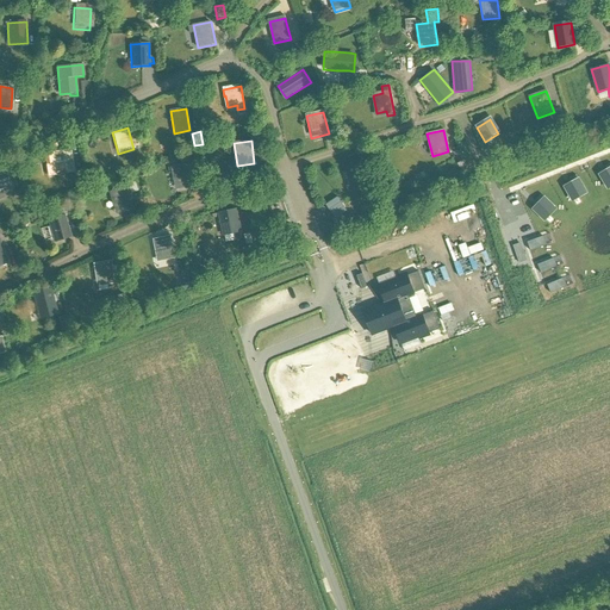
[(53,154),(56,175),(73,173),(69,151),(53,154)]
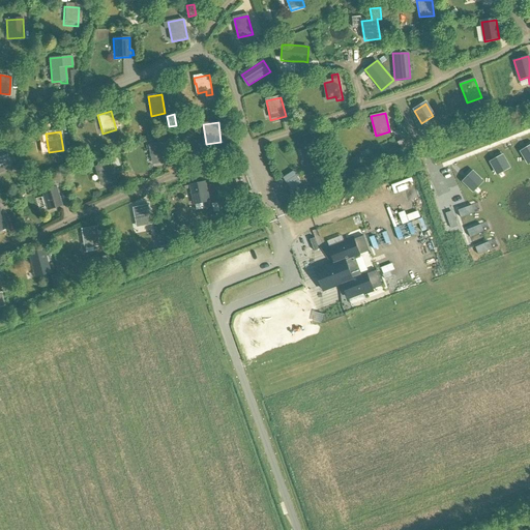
[(156,139),(157,144),(148,146),(152,165),(168,162),(163,138),(156,139)]
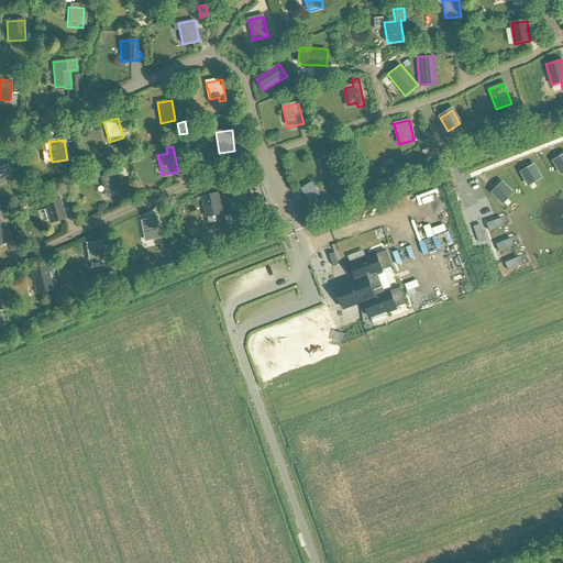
[(324,173),(339,168),(333,148),(319,152),(324,173)]
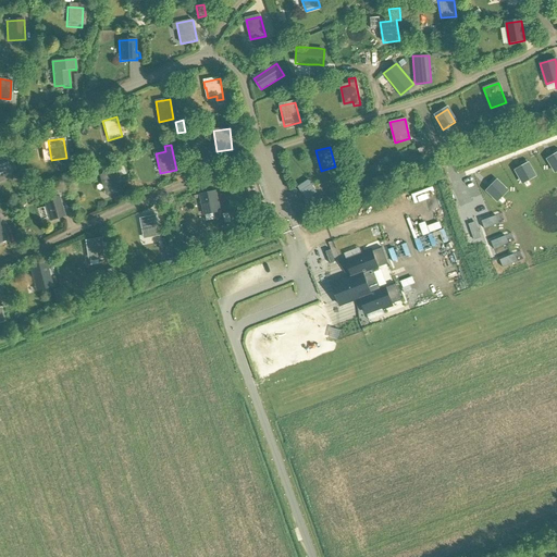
[(5,158),(0,159),(0,182),(11,178),(12,182),(24,178),(22,173),(12,176),(5,158)]
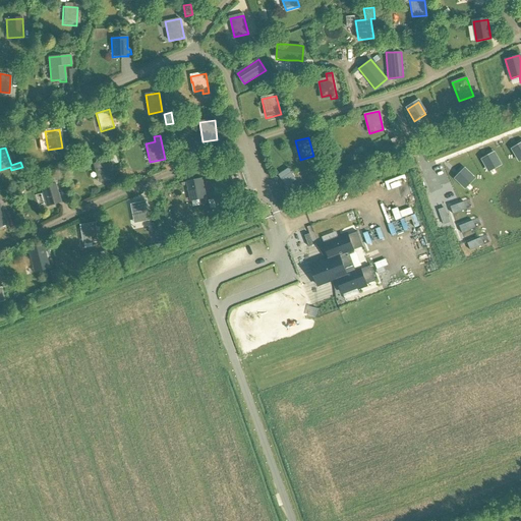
[(502,166),(495,154),(483,160),(489,172),(502,166)]
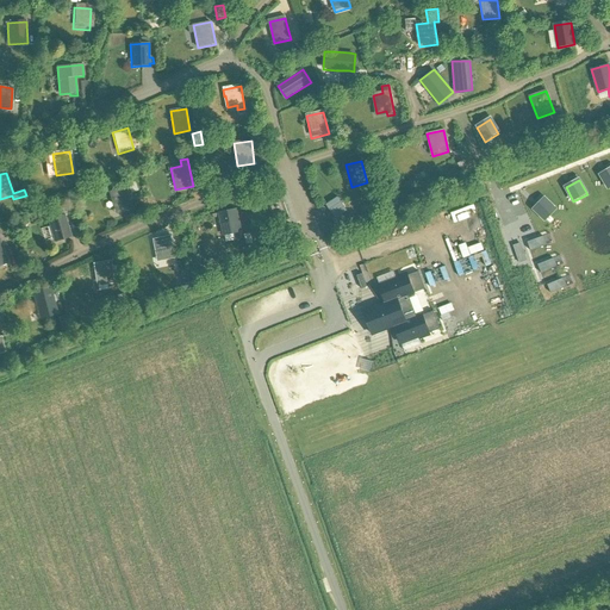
[(131,209),(124,186),(107,192),(114,213),(131,209)]
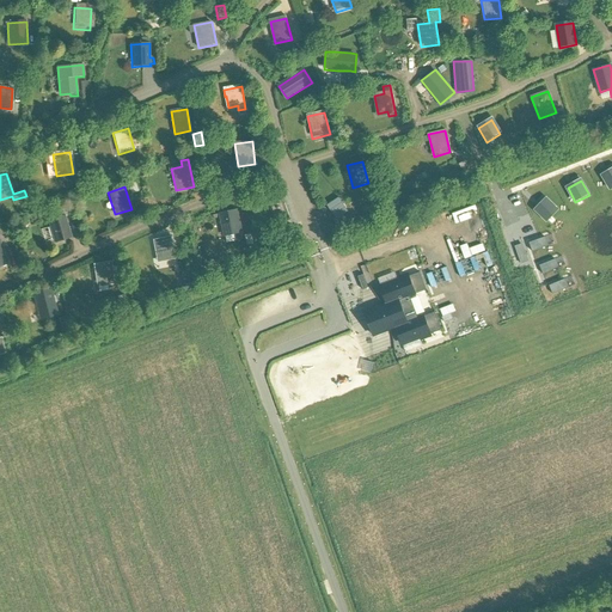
[(348,212),(340,197),(328,206),(336,220),(348,212)]
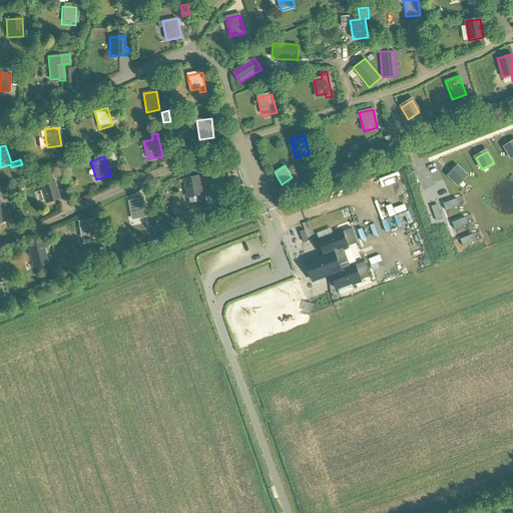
[(449,176),(459,185),(468,176),(458,167),(449,176)]
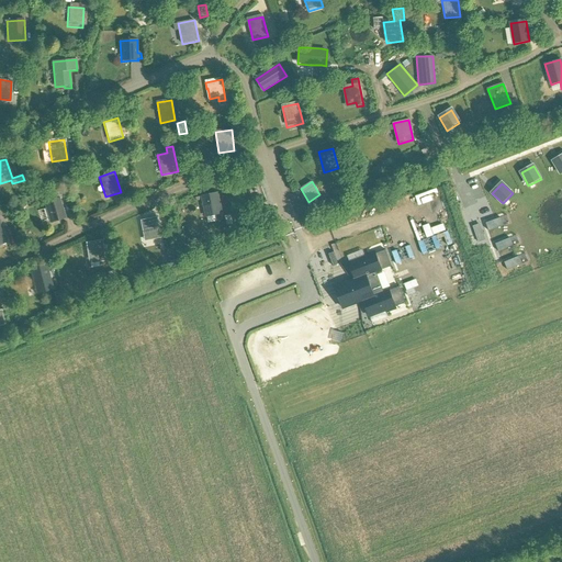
[(56,199),(44,202),(49,223),(66,218),(59,198),(67,195),(64,187),(53,190),(56,199)]
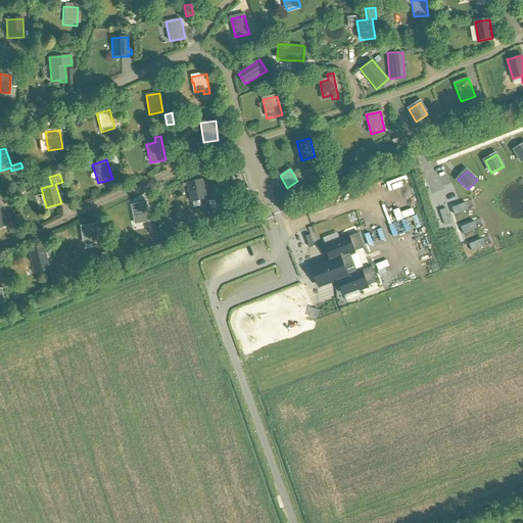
[(191,201),(200,199),(202,206),(206,205),(202,180),(188,183),(191,201)]
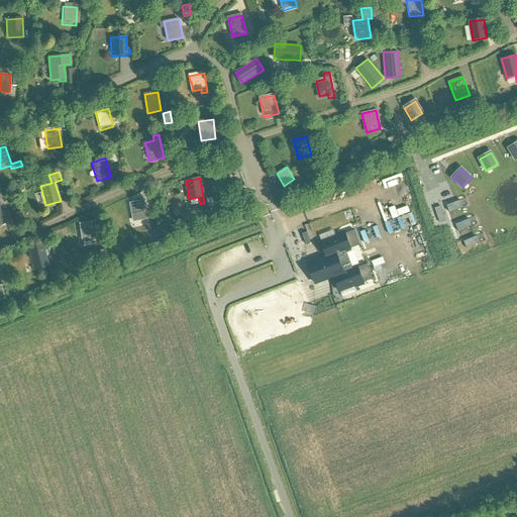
[(21,186),(15,191),(18,195),(24,189),(21,186)]
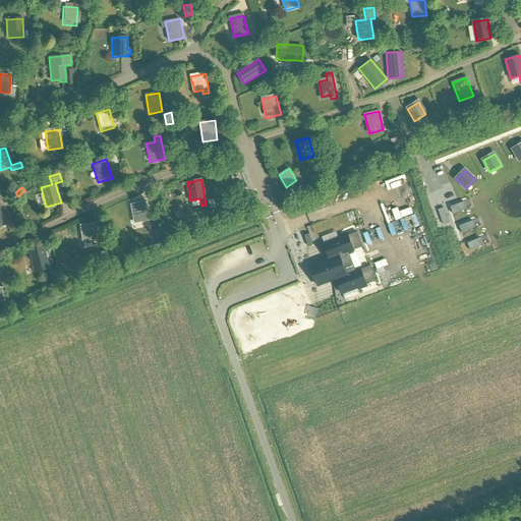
[(464,201),(451,207),(453,214),(467,210),(464,201)]
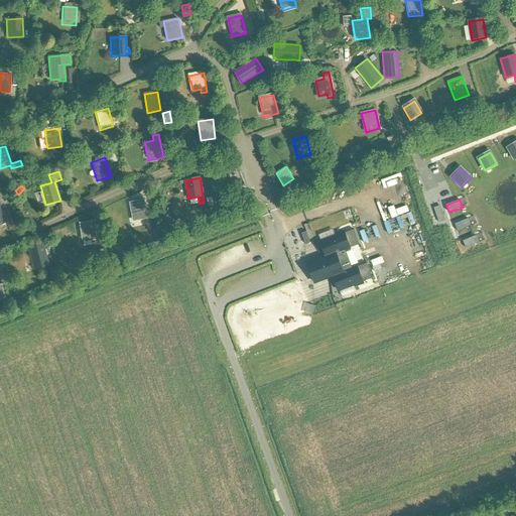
[(133,223),(147,220),(144,201),(130,203),(133,223)]
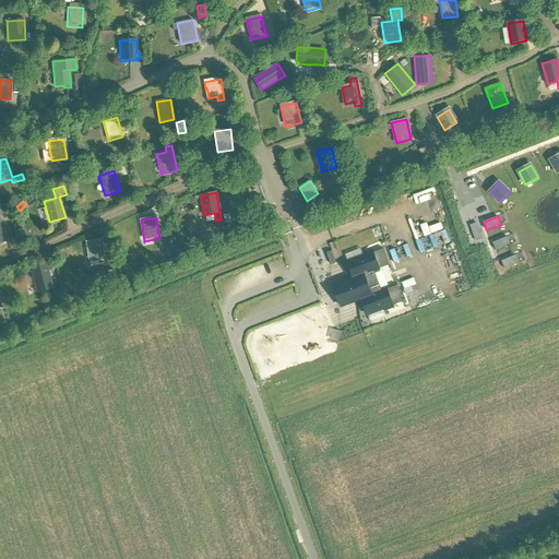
[(420,236),(440,287),(460,280),(440,227),(420,236)]
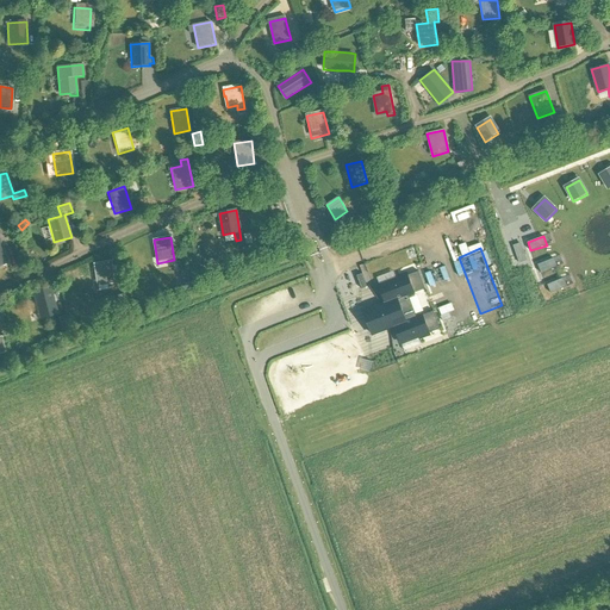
[(517,256),(520,263),(527,260),(524,254),(517,256)]
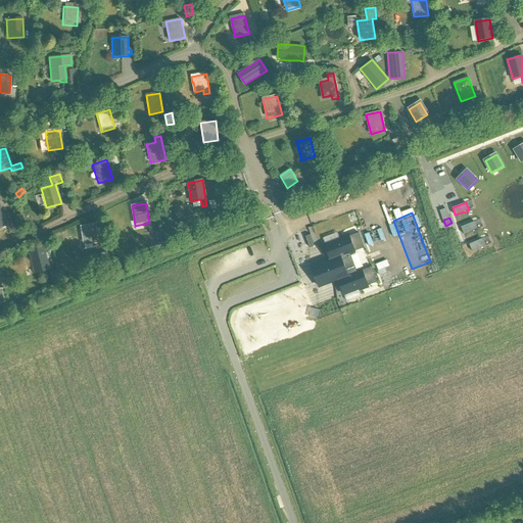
[(177,221),(173,229),(178,232),(182,224),(177,221)]
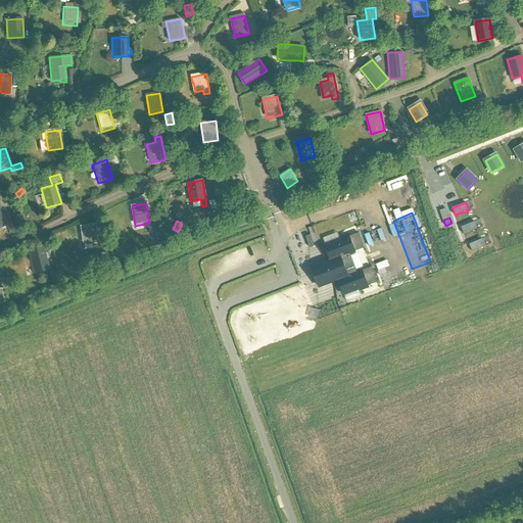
[(475,222),(461,227),(464,234),(477,229),(475,222)]
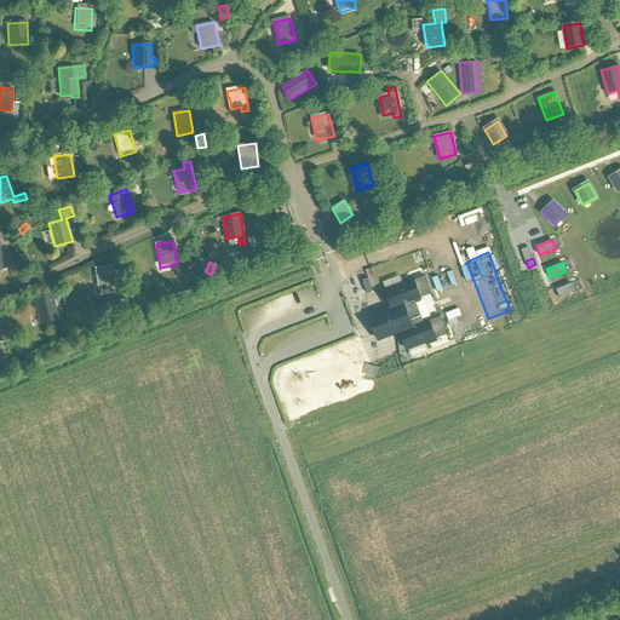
[(97,292),(115,288),(112,267),(93,270),(97,292)]
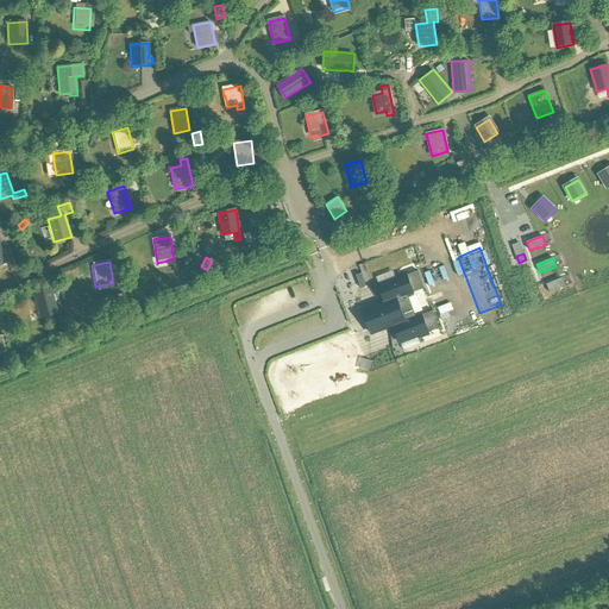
[(385,302),(363,312),(365,316),(368,315),(372,328),(370,330),(372,334),(394,325),(401,343),(439,328),(433,311),(416,318),(408,295),(425,289),(418,271),(380,287),(385,302)]
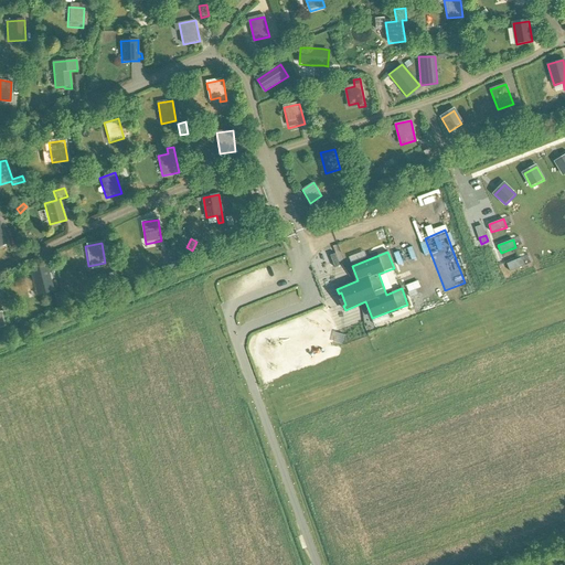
[(336,254),(330,256),(336,268),(340,266),(336,254)]
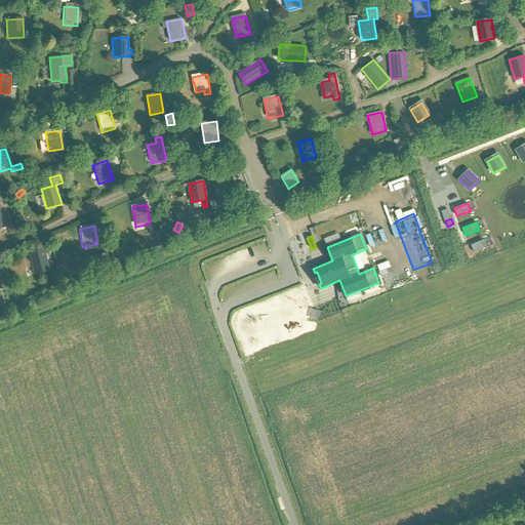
[(485,239),(471,245),(474,252),(488,247),(485,239)]
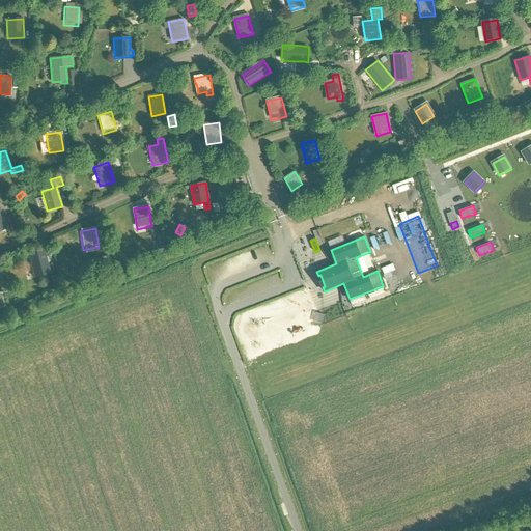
[(32,274),(47,271),(42,251),(28,255),(32,274)]
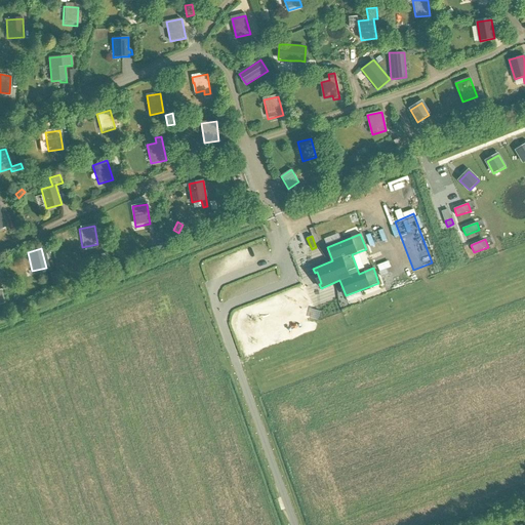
[(524,248),(515,250),(517,264),(524,263),(524,248)]
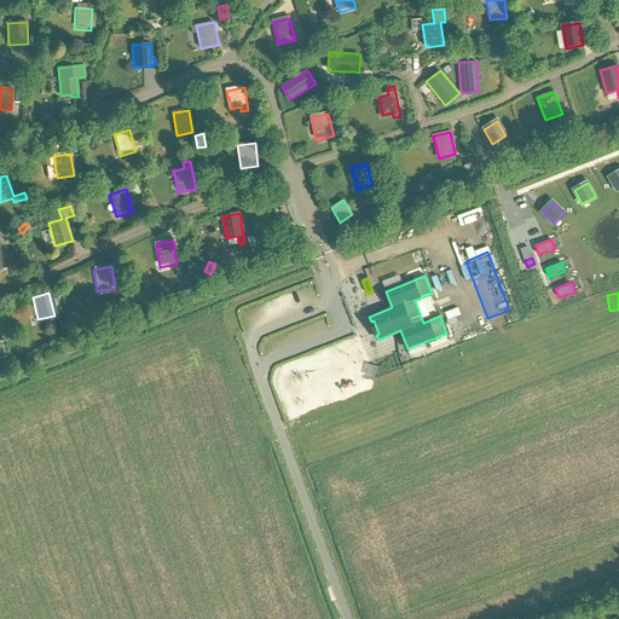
[(572,302),(568,318),(584,323),(589,306),(572,302)]
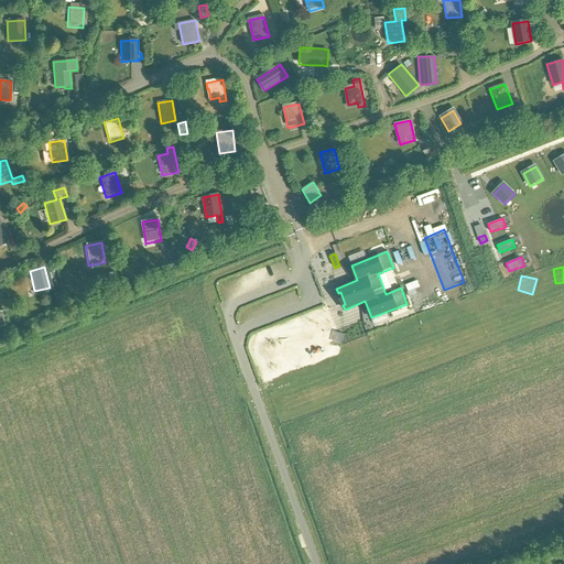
[(339,329),(337,338),(346,340),(348,332),(339,329)]
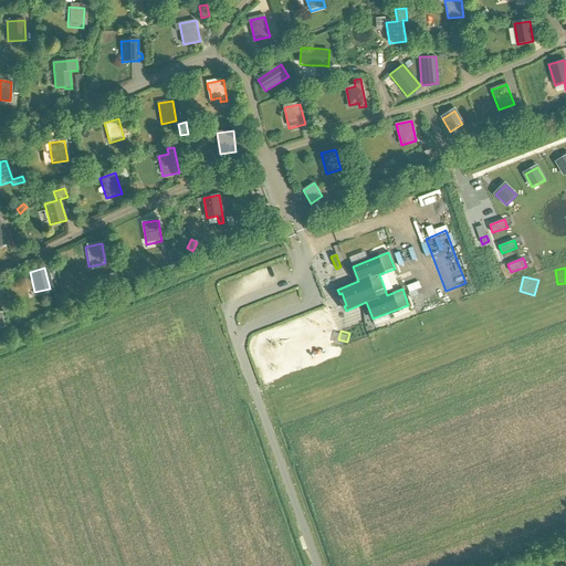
[(444,334),(430,341),(436,353),(449,347),(444,334)]
